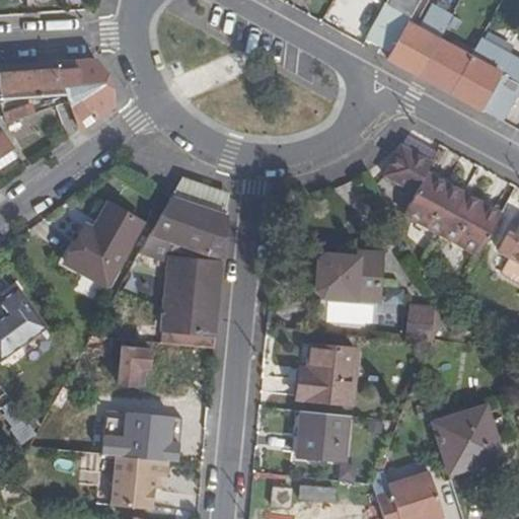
[(419,77),(439,41),(452,15),(434,5),(421,30),(412,25),(416,20),(412,17),(410,21),(409,20),(390,53),(386,59),(419,77)]
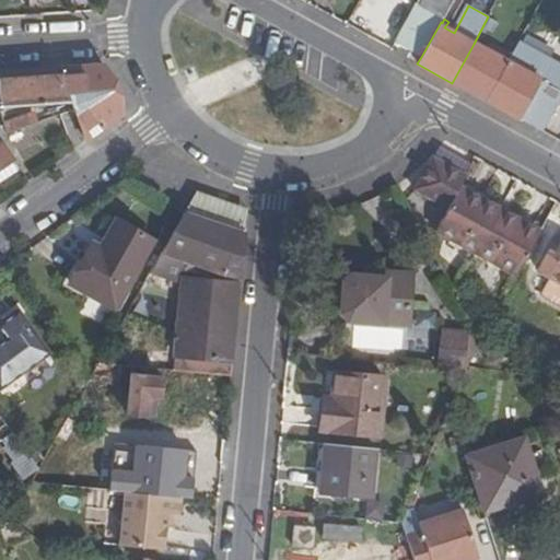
[(421,57),(441,22),(415,8),(395,42),(421,57)]
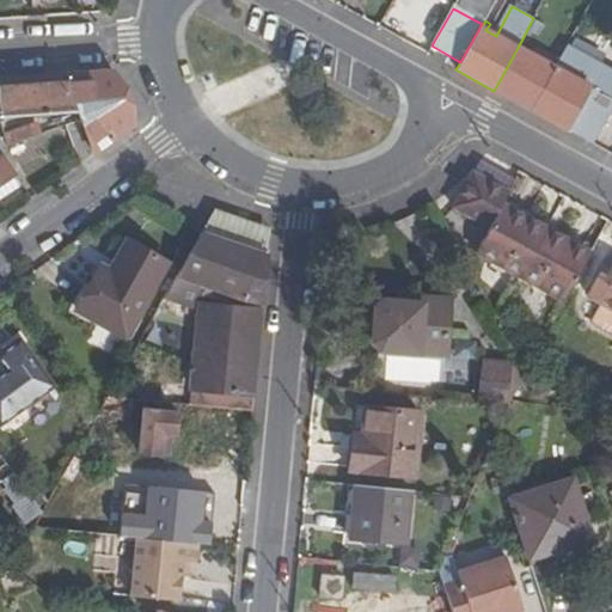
[(531,110),(555,68),(518,48),(494,91),(531,110)]
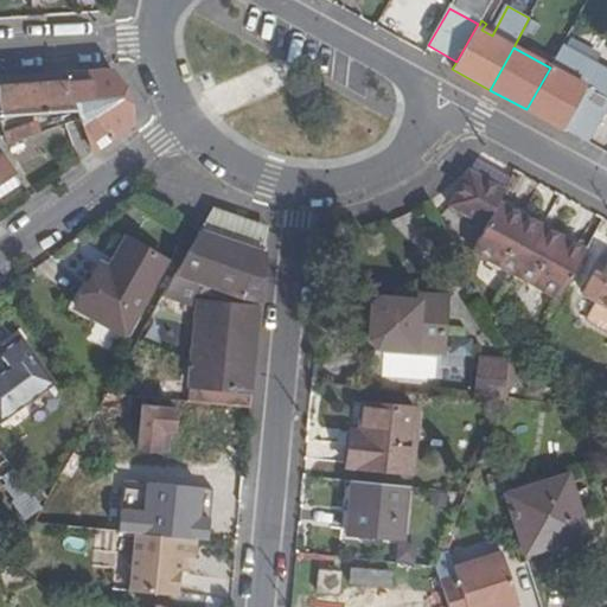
[(526,109),(586,142),(606,103),(606,98),(586,87),(589,81),(582,78),(580,84),(550,68),(526,109)]
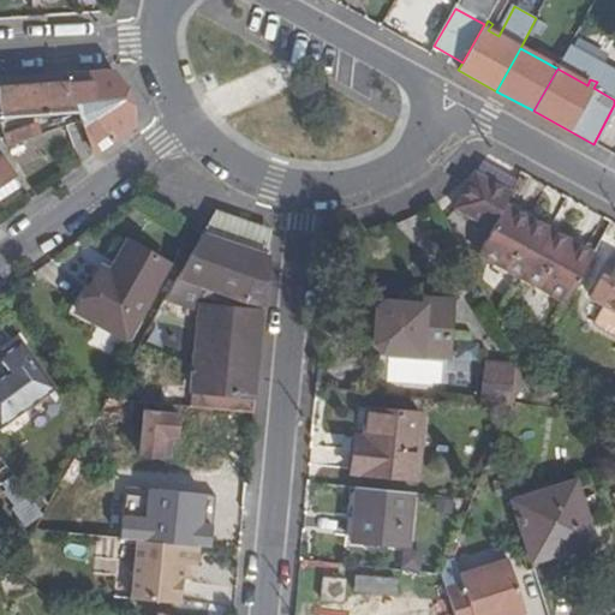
[(114,72),(0,79),(0,117),(78,112),(82,120),(94,154),(133,126),(114,72)]
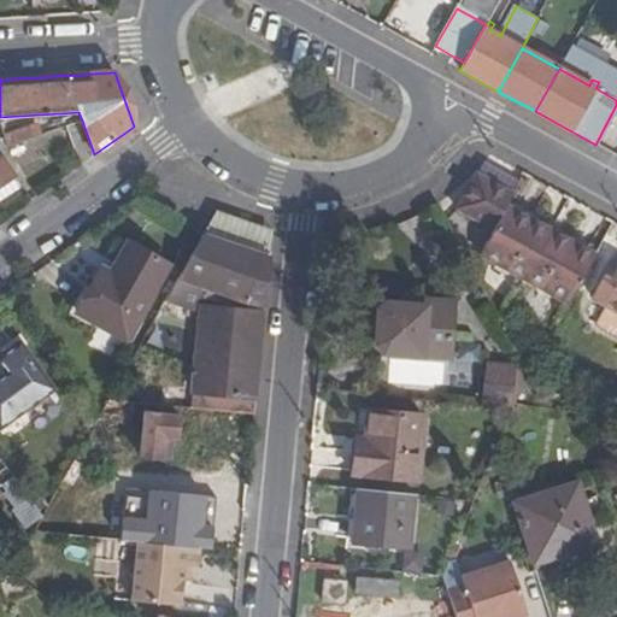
[(9,146),(45,134),(40,124),(5,135),(9,146)]
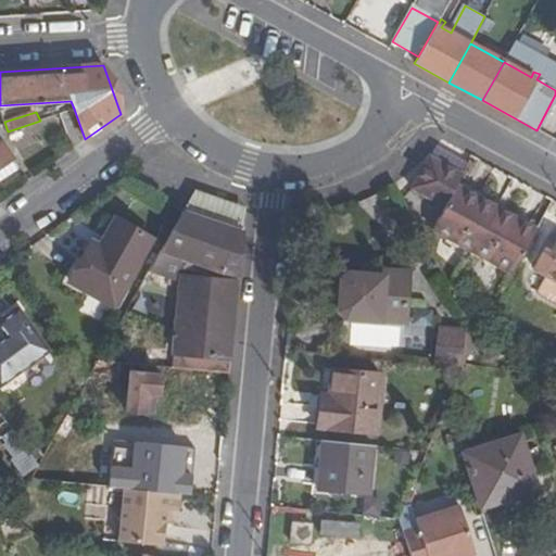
[(0,180),(19,168),(13,160),(15,159),(5,142),(0,144),(0,180)]
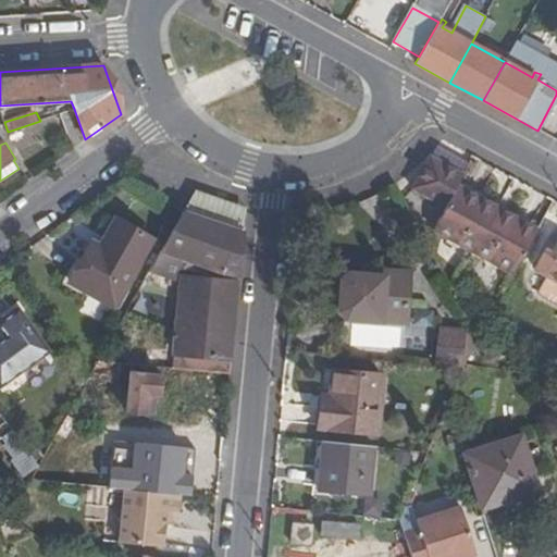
[(470,166),(436,148),(432,157),(463,175),(470,166)]
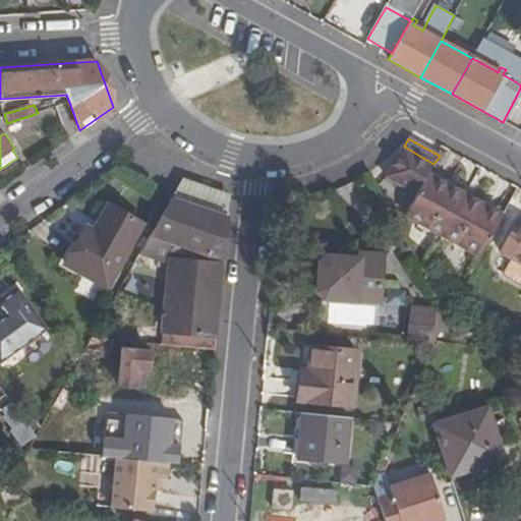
[(406,214),(443,235),(464,199),(452,192),(455,187),(429,173),(417,193),(406,214)]
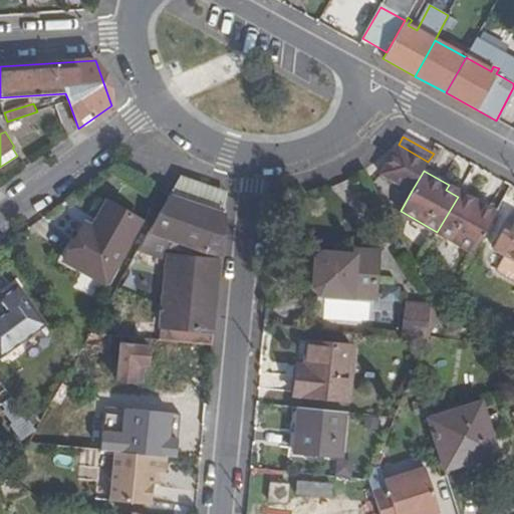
[(206,186),(179,178),(169,196),(224,214),(226,192),(206,186)]
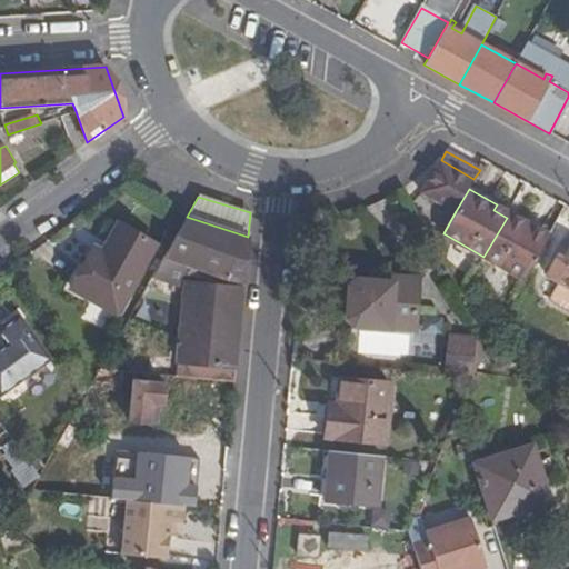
[(493,210),(507,218),(509,213),(497,205),(493,210)]
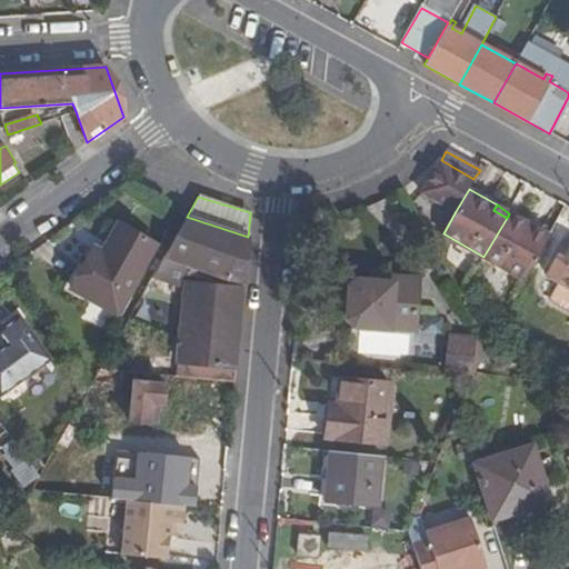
[(519,225),(522,219),(509,213),(507,218),(519,225)]
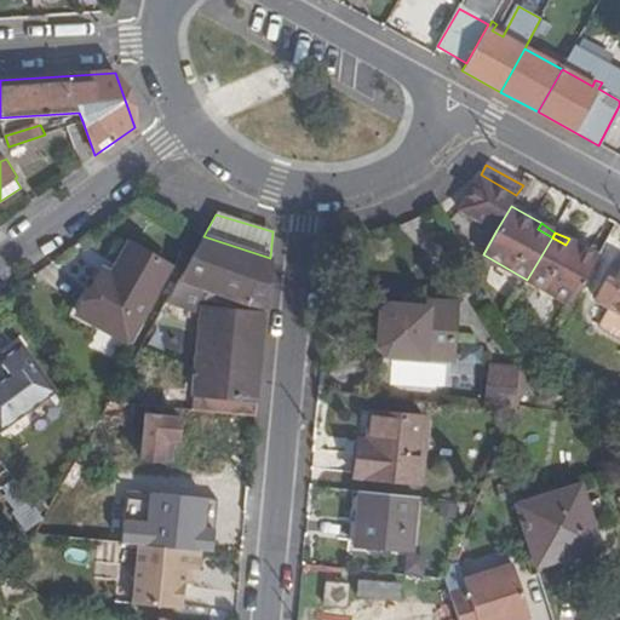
[(204,236),(165,304),(196,315),(204,290),(252,304),(265,308),(270,258),(204,236)]
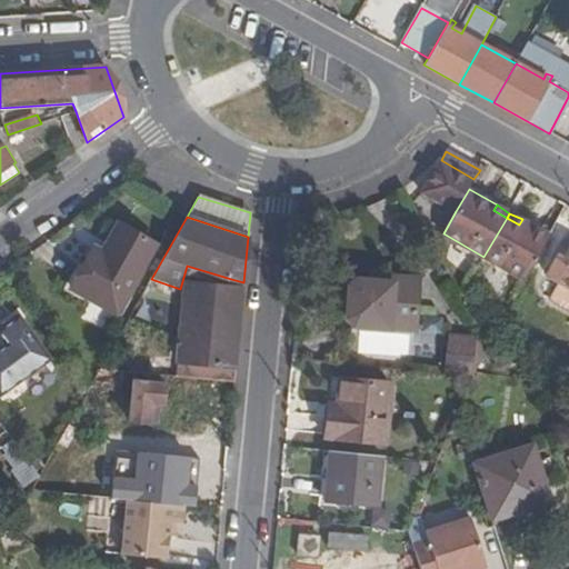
[(483,257),(526,280),(550,235),(522,219),(519,225),(507,218),(483,257)]
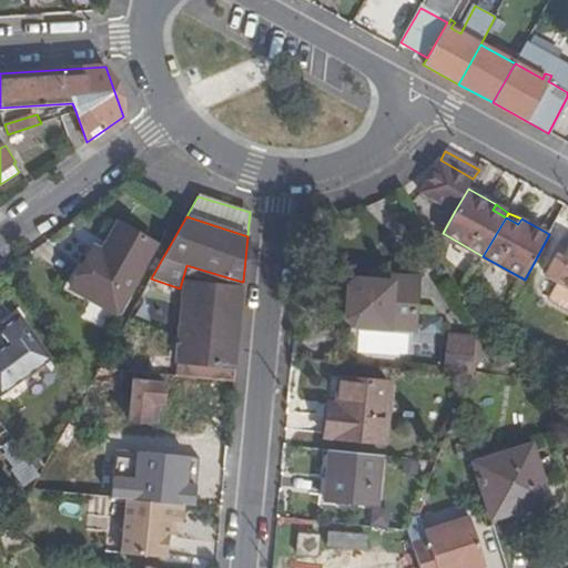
[(155,244),(119,224),(102,255),(92,250),(72,286),(117,311),(155,244)]
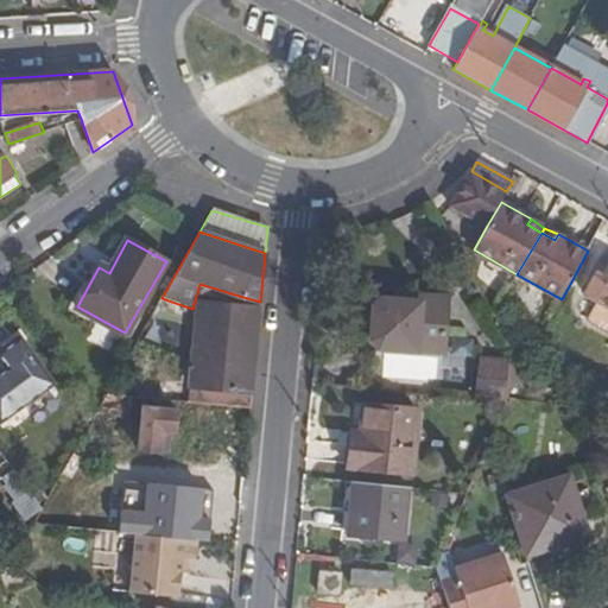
[(607,306),(607,265),(606,270),(601,279),(594,276),(584,295),(607,306)]
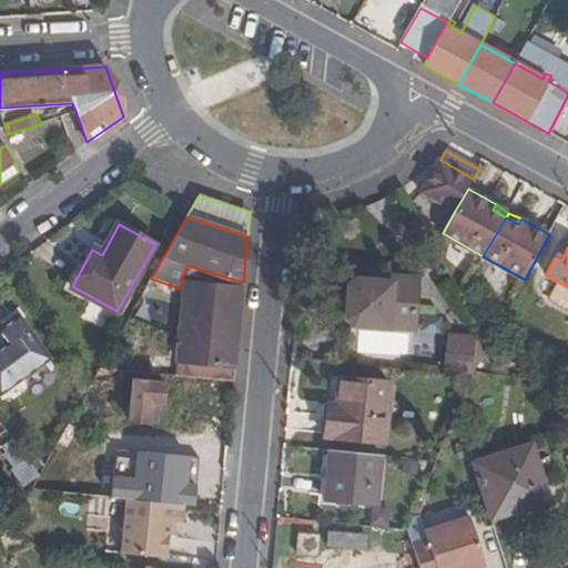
[(561,261),(566,252),(560,249),(555,257),(561,261)]
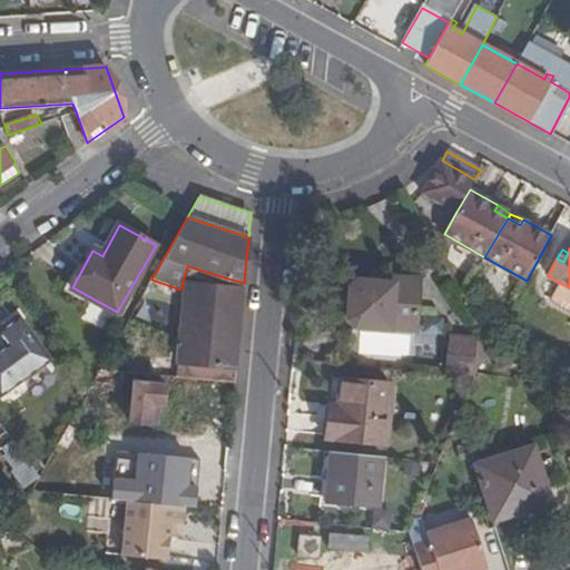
[(381,276),(385,276),(385,273),(375,272),(374,282),(381,282),(381,276)]
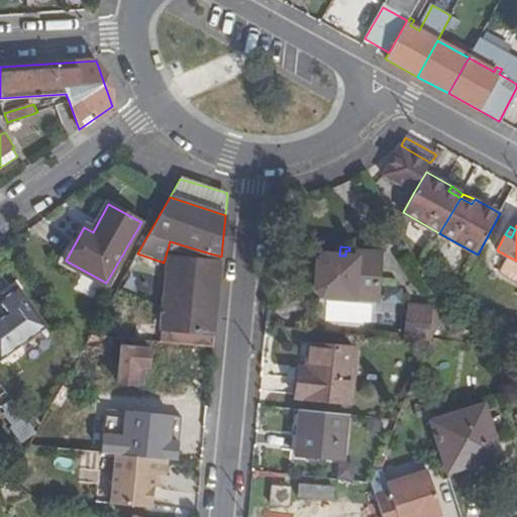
[(380,252),(349,250),(345,250),(345,255),(339,255),(323,253),(317,261),(315,283),(312,287),(322,298),(325,296),(376,300),(380,252)]
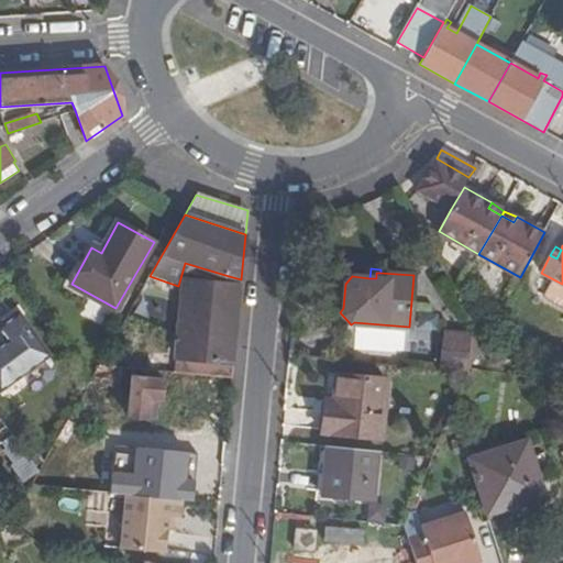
[(176,361),(233,366),(241,285),(197,282),(183,288),(176,361)]
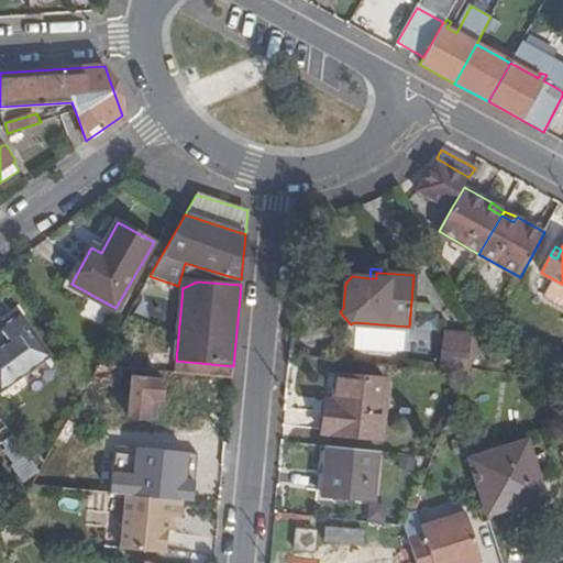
[(18,313),(0,327),(0,329),(8,341),(0,346),(0,388),(0,389),(48,355),(18,313)]
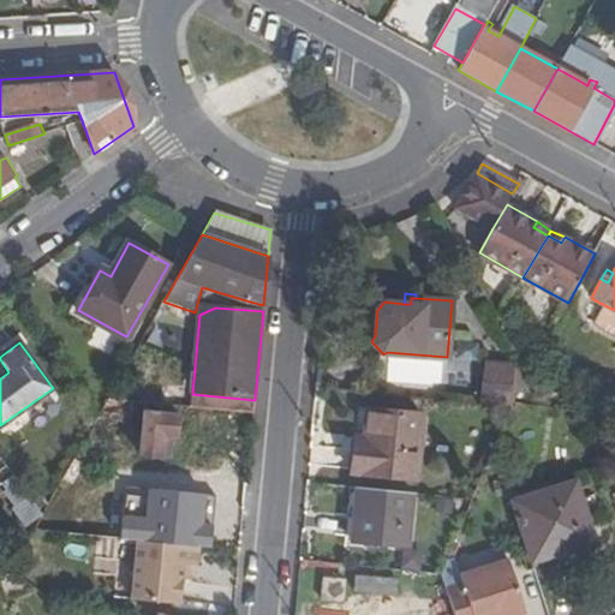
[(514,402),(517,363),(482,362),(479,401),(514,402)]
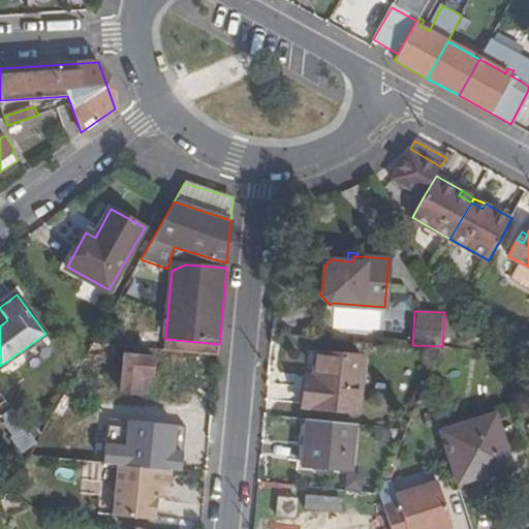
[(94,342),(85,359),(112,362),(114,344),(94,342)]
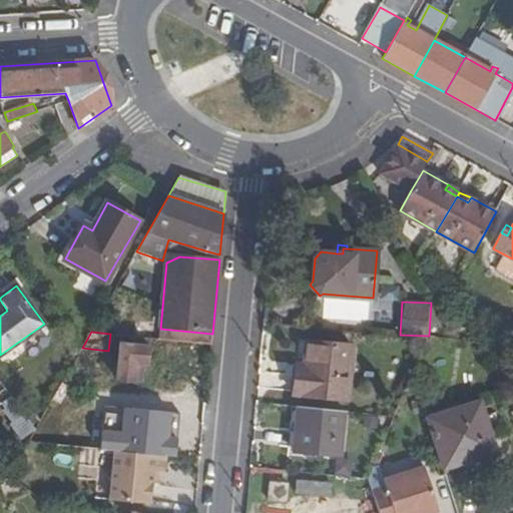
[(305,374),(295,373),(293,395),(346,399),(352,347),(308,342),(305,366),(305,374)]
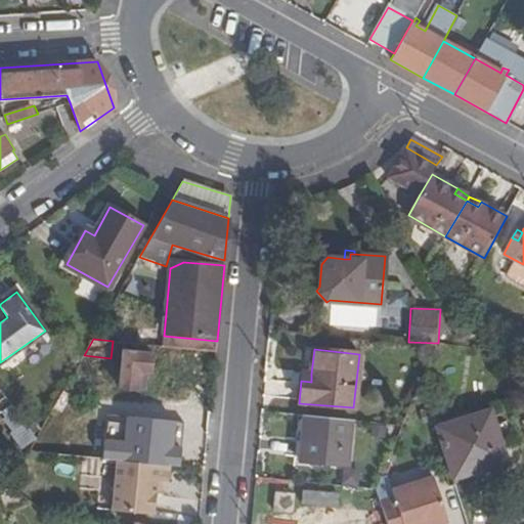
[(138,369),(146,370),(151,372),(154,353),(124,350),(120,387),(137,389),(138,369)]
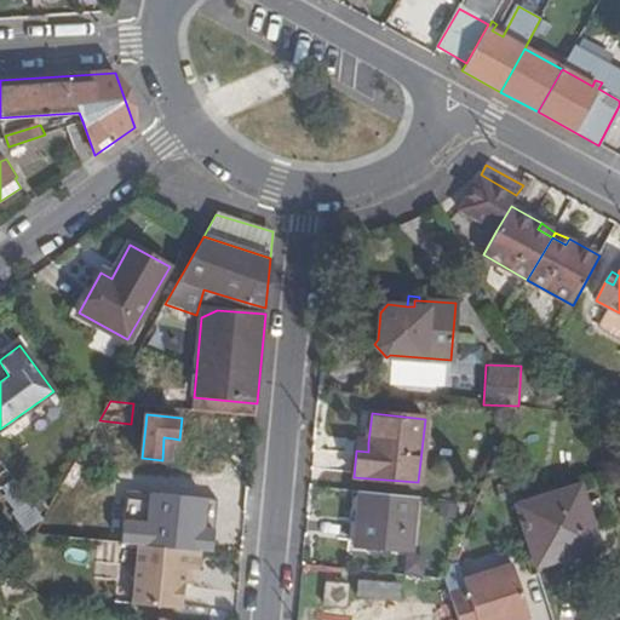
[(105,428),(97,424),(93,430),(102,434),(105,428)]
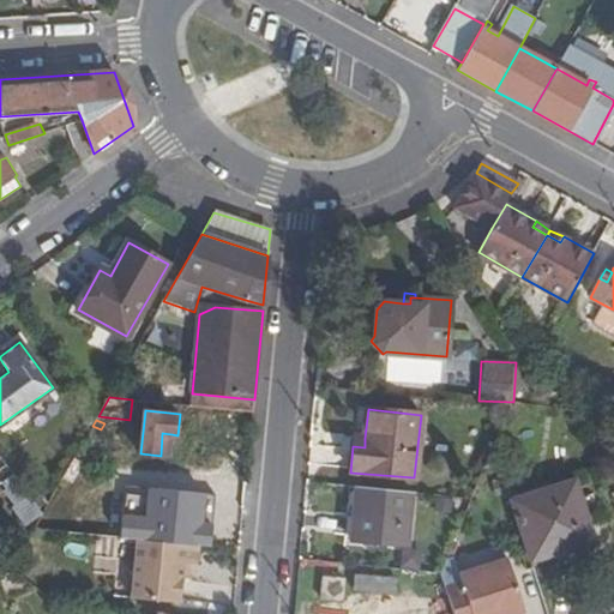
[(169,457),(172,434),(162,433),(161,456),(169,457)]
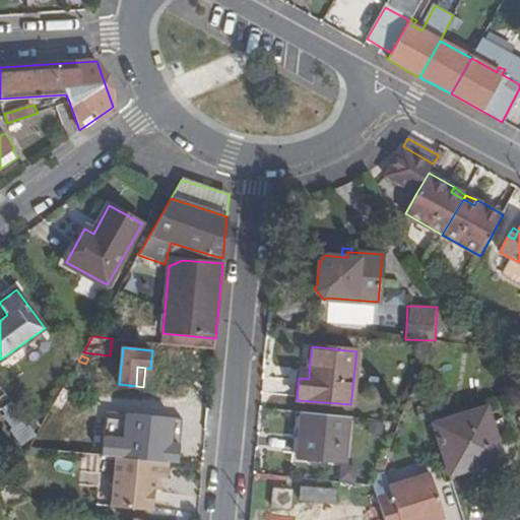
[(300,370),(299,378),(309,379),(309,371),(300,370)]
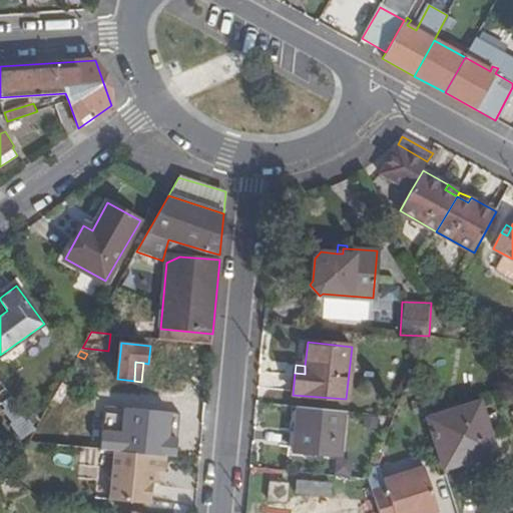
[(62,383),(52,401),(61,406),(71,388),(62,383)]
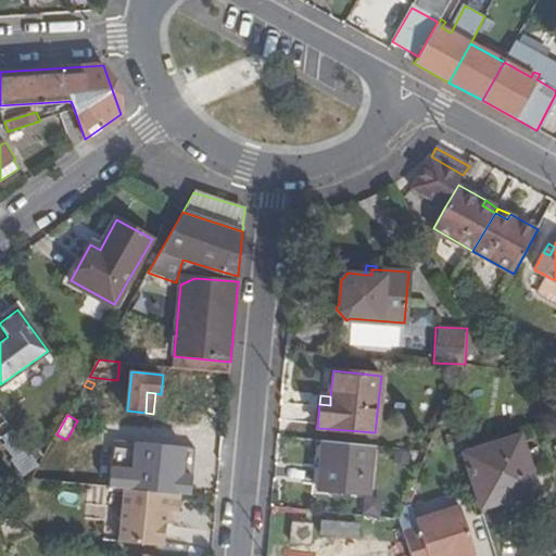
[(520,436),(464,454),(481,508),(538,491),(530,467),(541,464),(536,446),(525,451),(520,436)]
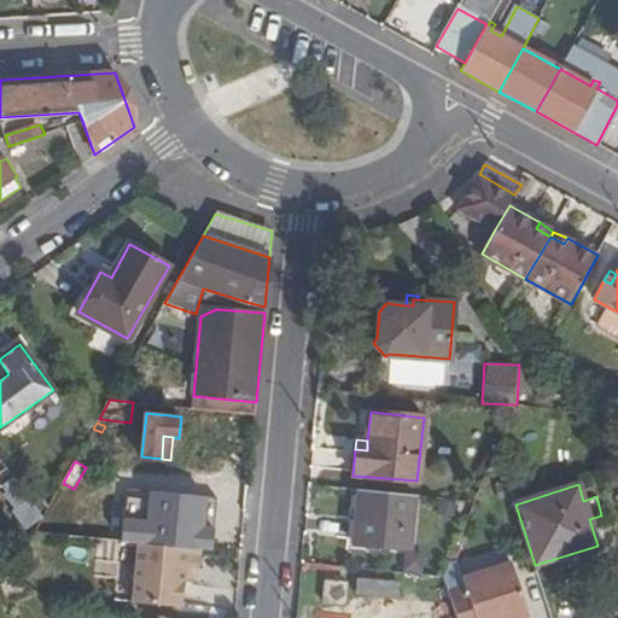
[(138,542),(213,549),(215,528),(207,525),(207,497),(151,490),(146,518),(123,517),(122,540),(138,542)]
